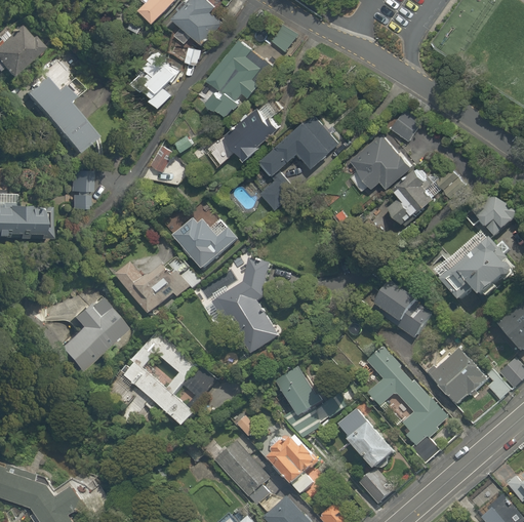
[(146,0),(138,7),(152,21),(171,0),(146,0)]
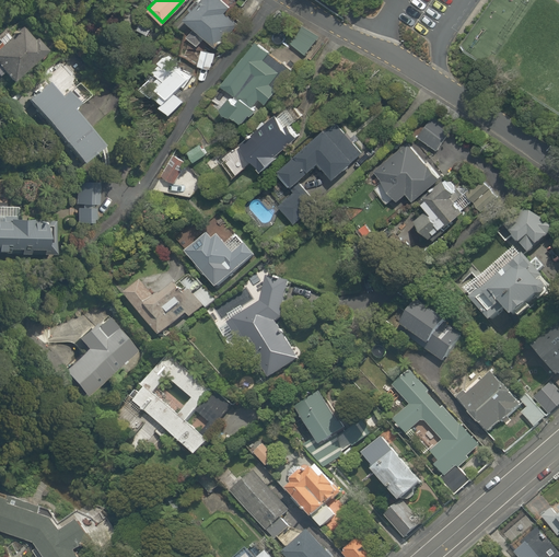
[(197,45),(205,36),(214,46),(236,23),(223,11),(229,6),(223,0),(199,0),(184,16),(194,26),(186,34),(197,45)]
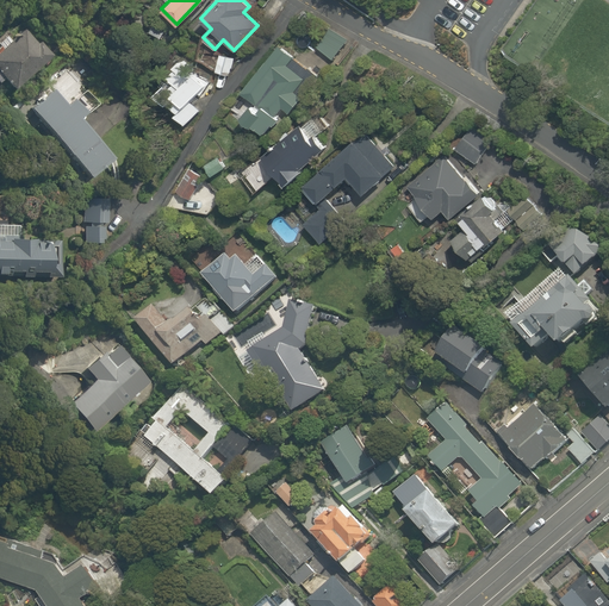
[(0,81),(7,92),(51,56),(24,22),(0,41),(0,81)]
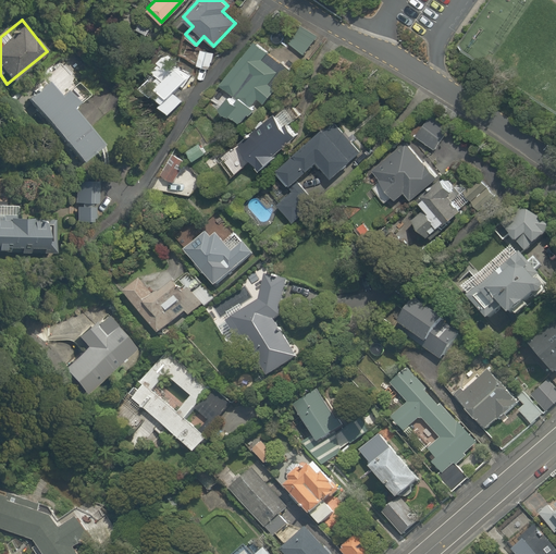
[(318,35),(303,22),(286,42),(301,54),(318,35)]
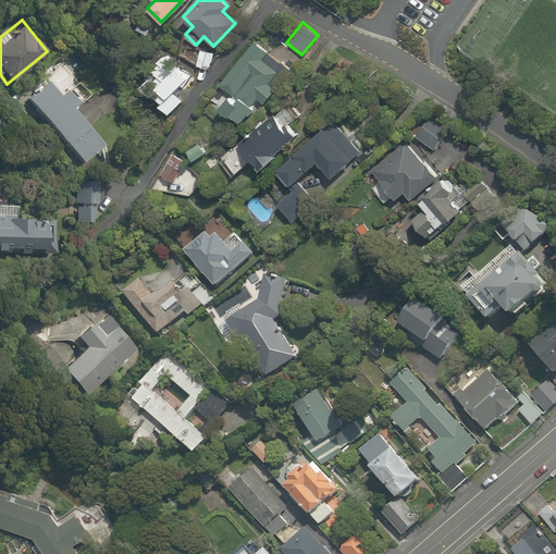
[(257,96),(264,101),(291,66),(254,38),(207,97),(239,122),(252,106),(250,103),(257,96)]
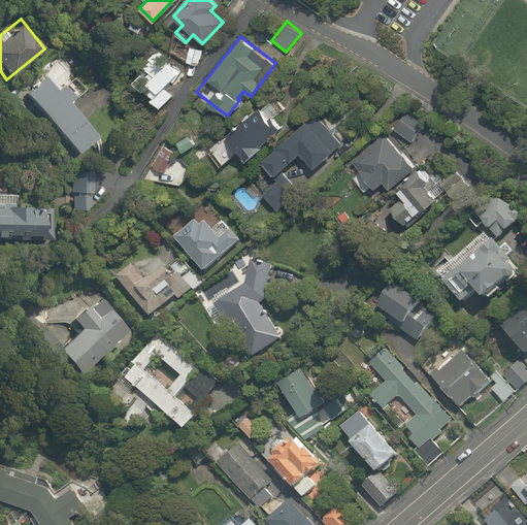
[(203,46),(189,42),(185,59),(199,63),(203,46)]
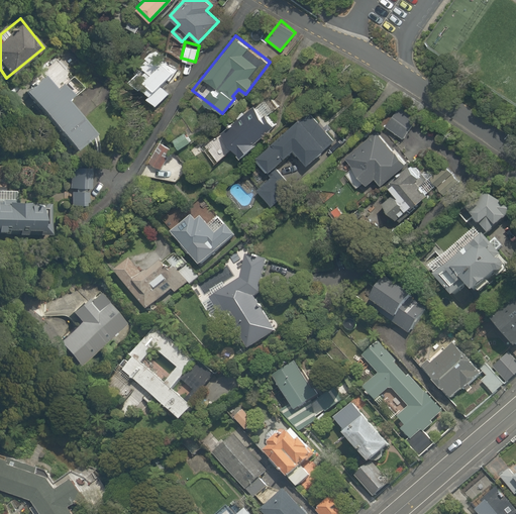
[(153,52),(125,82),(149,104),(177,74),(153,52)]
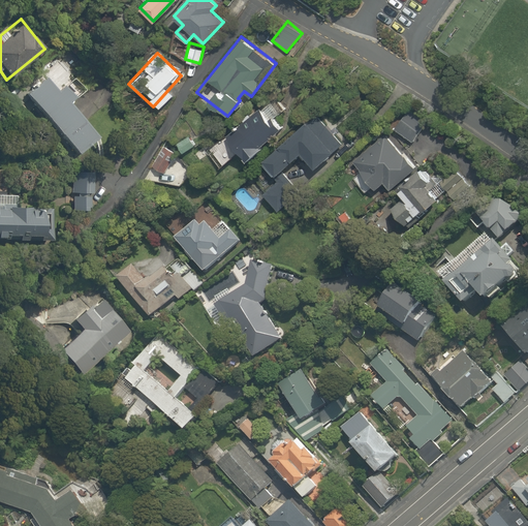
[(40,69),(44,73),(23,91),(73,153),(95,135),(65,99),(82,86),(58,56),(40,69)]
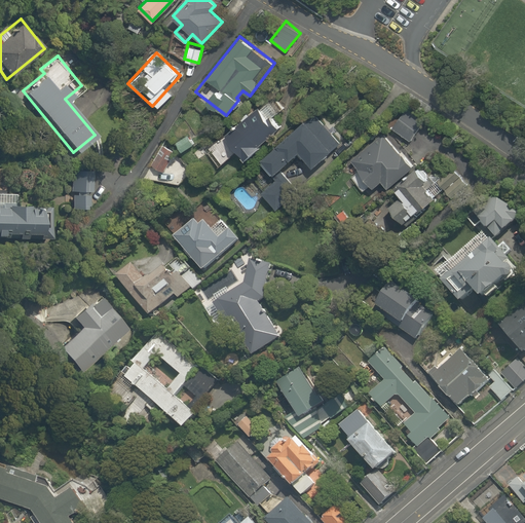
[(275,115),(286,105),(270,88),(217,139),(230,152),(235,147),(246,158),(284,123),(275,115)]
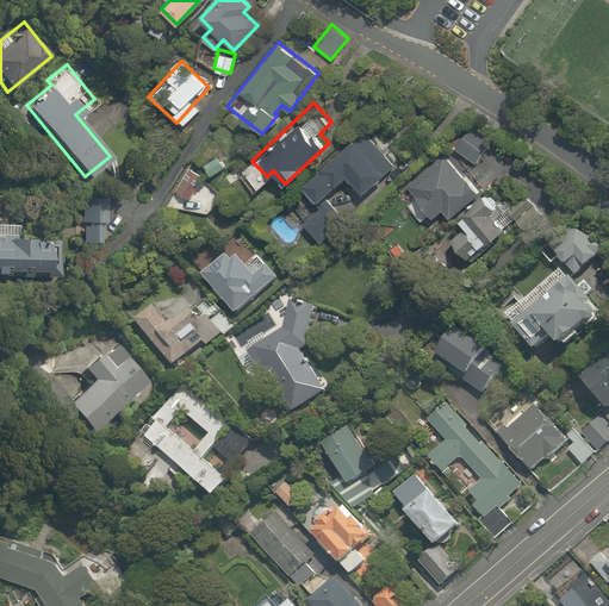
[(490,139),(465,123),(451,143),(476,160),(479,155),(486,144),(488,142),(490,139)]
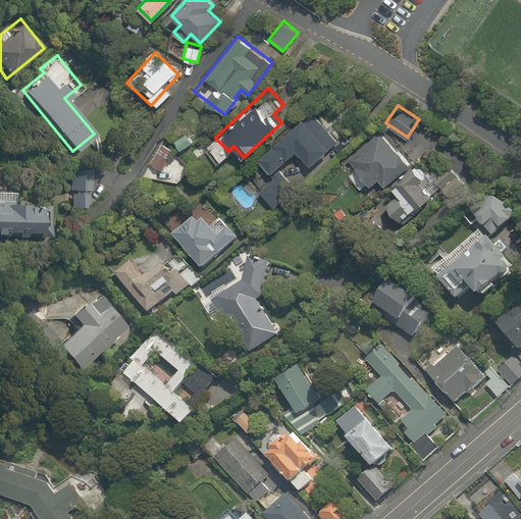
[(296,150),(311,165),(337,141),(309,110),(257,160),(270,174),(279,166),(296,150)]
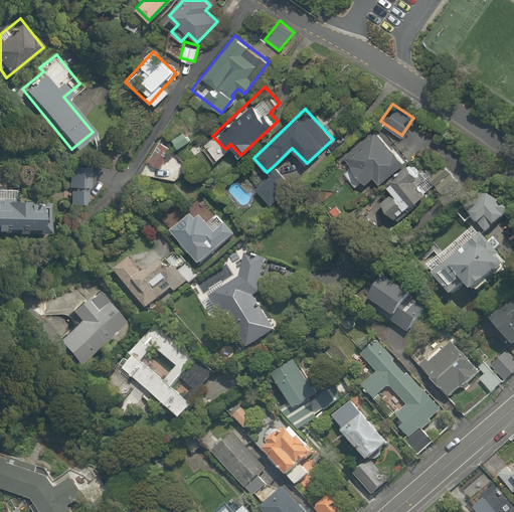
[(429,134),(410,122),(404,131),(422,143),(429,134)]
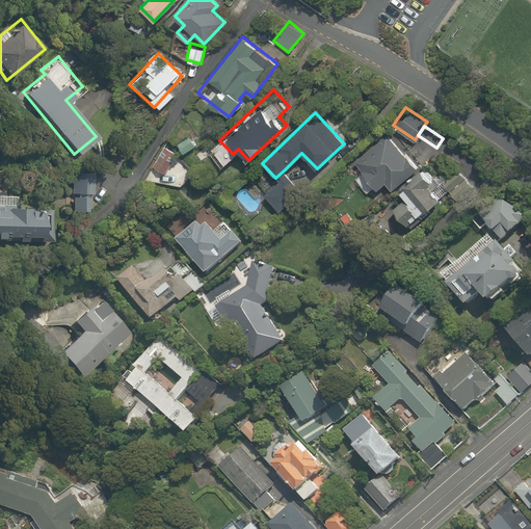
[(362,169),(353,177),(369,194),(386,181),(392,188),(407,206),(398,213),(412,230),(446,201),(417,167),(388,133),(355,161),(362,169)]
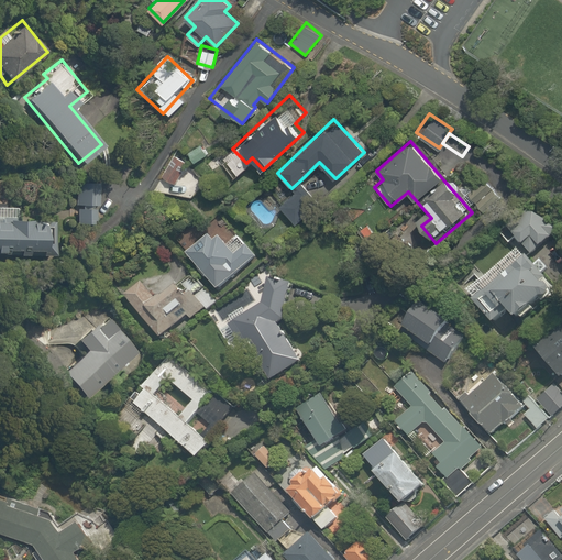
[(175,142),(160,173),(177,182),(193,151),(175,142)]
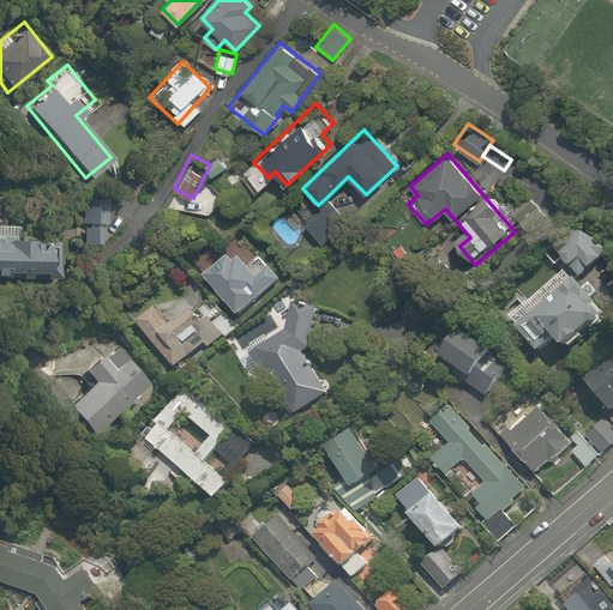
[(0,213),(0,207),(11,209),(11,194),(0,193),(0,213)]
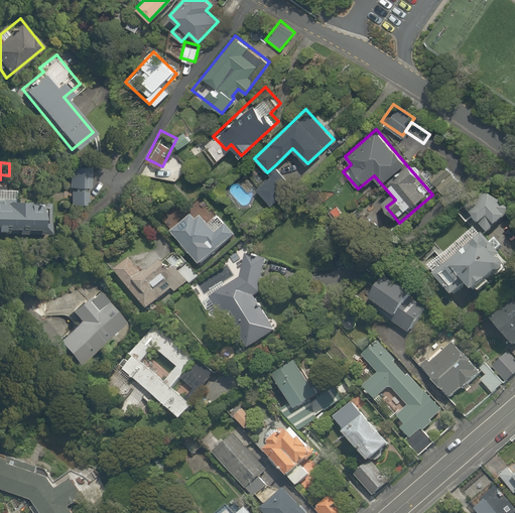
[(90,164),(69,164),(69,187),(71,187),(71,201),(85,201),(85,188),(90,188),(90,164)]
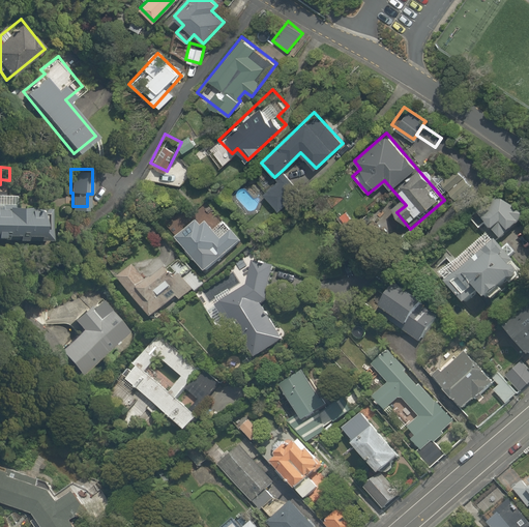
[(300,186),(286,171),(262,194),(276,209),(300,186)]
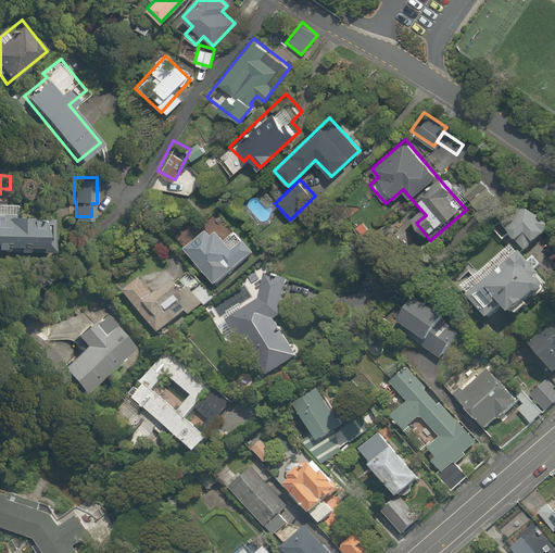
[(0,248),(1,249),(1,246),(52,247),(53,215),(42,215),(42,211),(22,210),(22,202),(13,202),(13,198),(0,197),(0,248)]
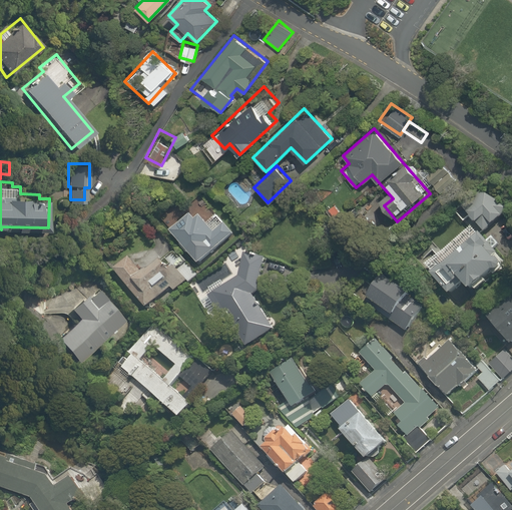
[(495,207),(501,201),(483,181),(466,198),(472,204),(466,210),(483,229),(501,213),(495,207)]
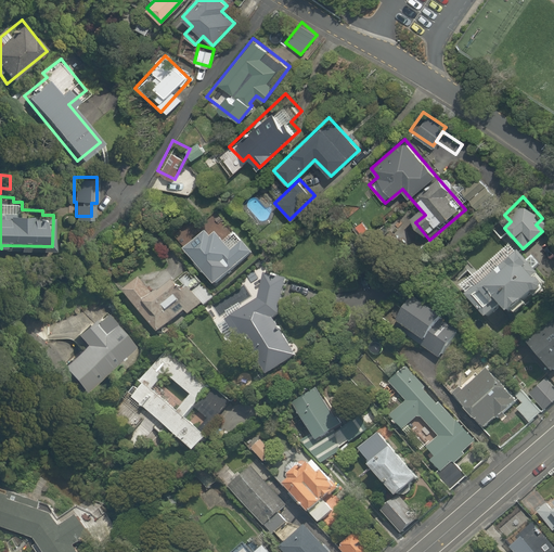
[(214,226),(184,251),(208,280),(224,266),(229,271),(243,259),(256,247),(245,234),(232,246),(214,226)]
